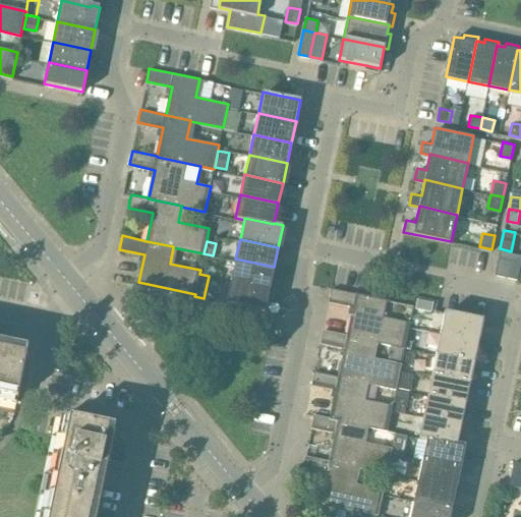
[(496,270),(495,274),(506,277),(511,251),(500,248),(496,270)]
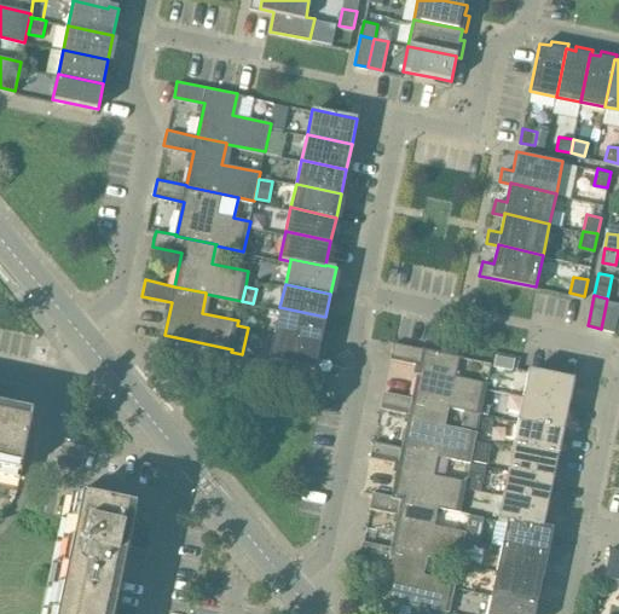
[(618,301),(607,299),(601,329),(614,331),(615,329),(618,308),(618,301)]
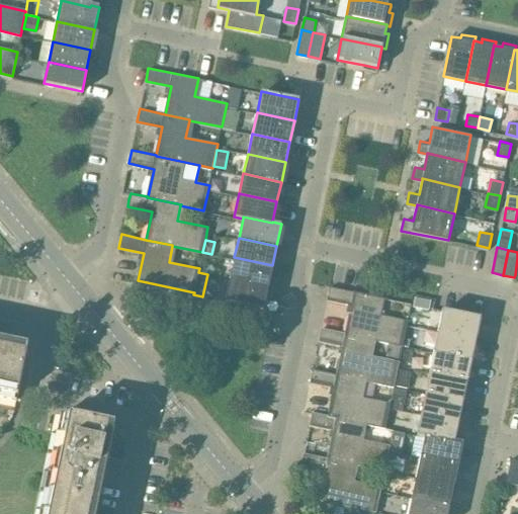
[(234,257),(230,278),(267,286),(272,265),(234,257)]
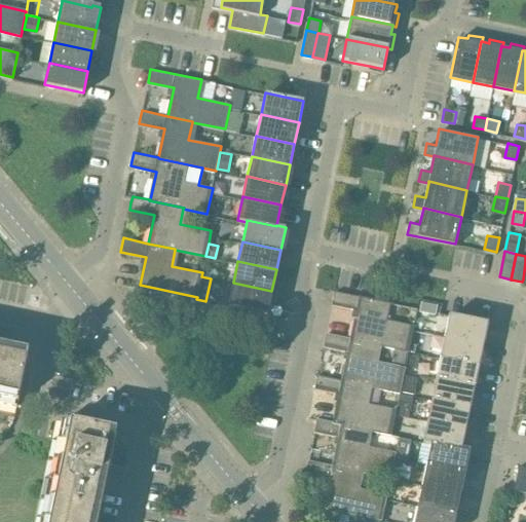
[(233,283),(228,305),(267,313),(271,291),(233,283)]
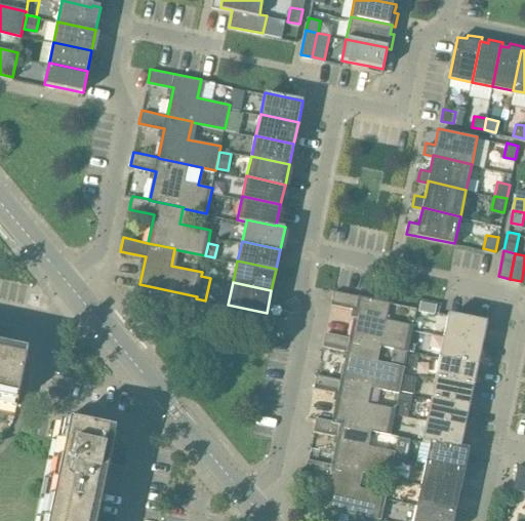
[(387,299),(334,289),(331,303),(357,308),(351,335),(351,336),(378,343),(377,344),(408,350),(409,342),(413,324),(382,318),(387,299)]
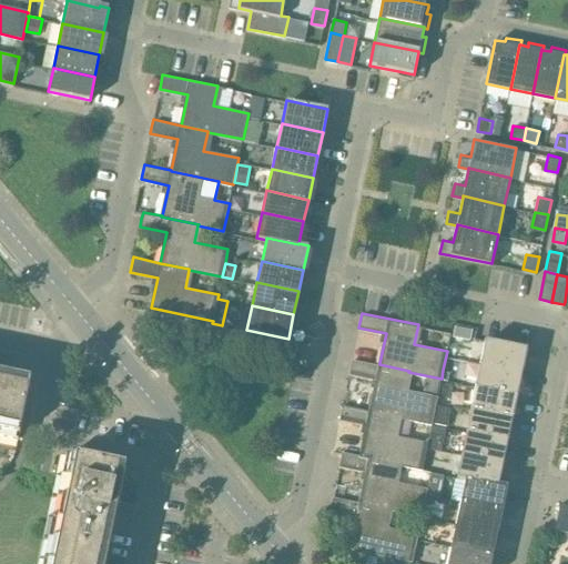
[(455,323),(453,333),(472,338),(474,328),(455,323)]
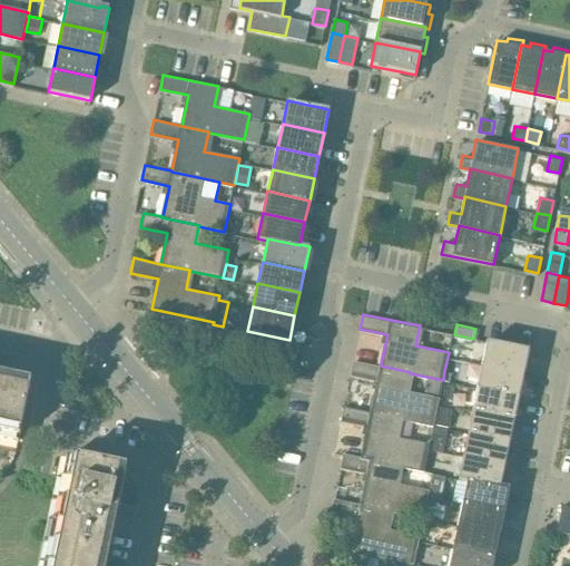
[(487,340),(482,363),(524,372),(529,349),(487,340)]
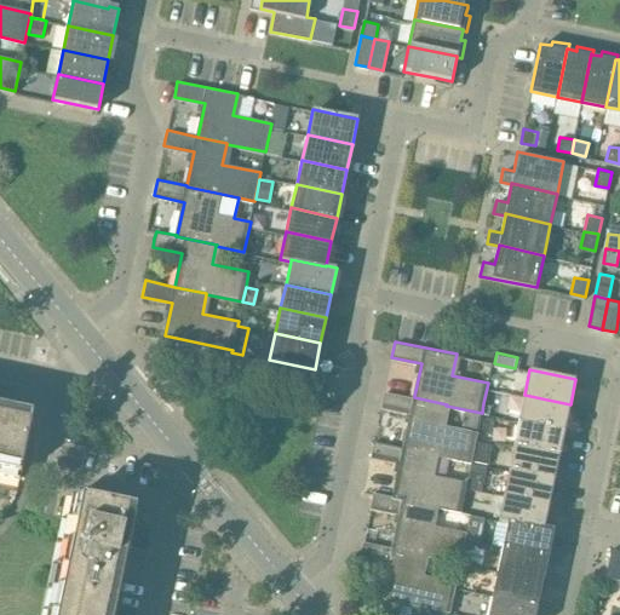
[(384,390),(380,408),(412,414),(405,447),(436,454),(436,455),(471,463),(477,434),(442,426),(446,406),(447,404),(414,397),(414,396),(384,390)]
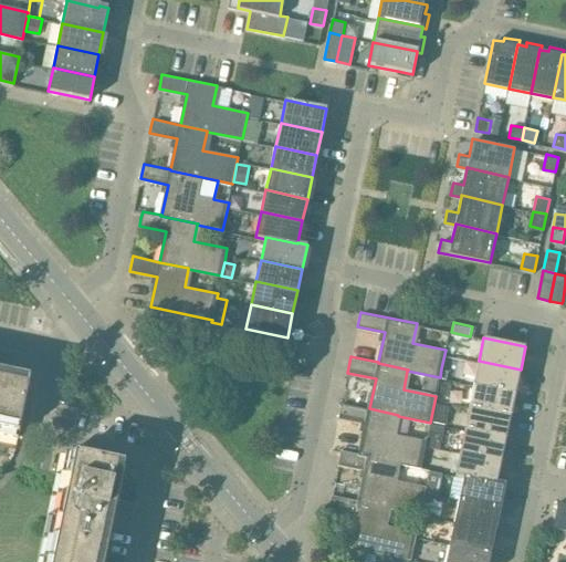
[(515,393),(521,370),(479,361),(474,384),(515,393)]
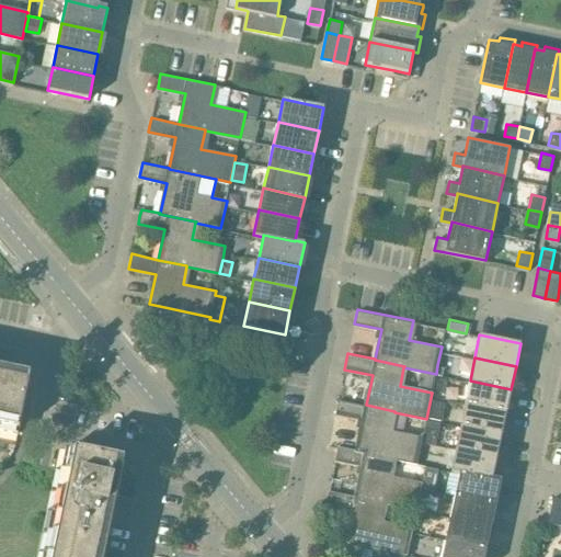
[(0,429),(18,433),(29,379),(15,376),(0,373),(0,429)]
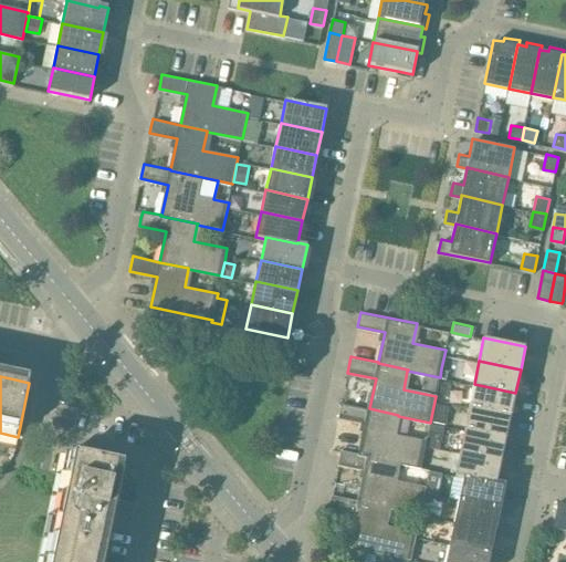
[(511,415),(515,393),(474,384),(470,406),(511,415)]
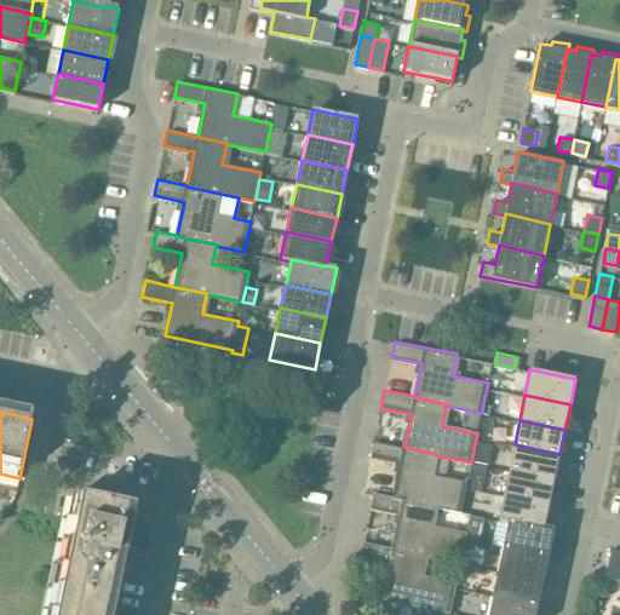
[(405,447),(374,441),(371,457),(401,463),(394,496),(435,505),(435,506),(461,512),(468,482),(431,475),(436,455),(436,454),(405,447)]
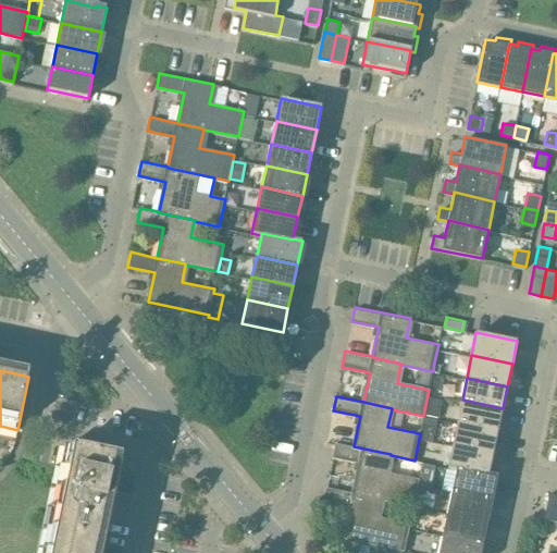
[(498,430),(503,408),(462,400),(458,421),(498,430)]
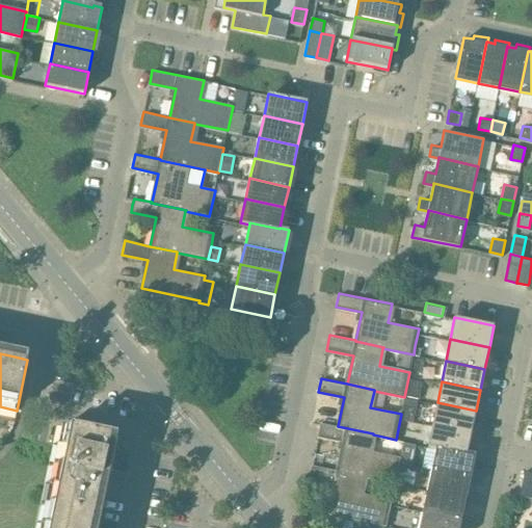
[(437,402),(432,424),(472,432),(476,411),(437,402)]
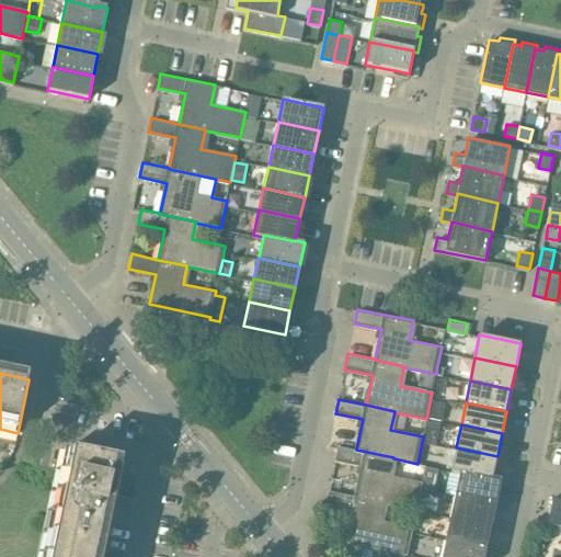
[(339,445),(335,459),(363,466),(356,496),(384,502),(416,509),(422,484),(390,476),(393,458),(393,457),(356,450),(339,445)]
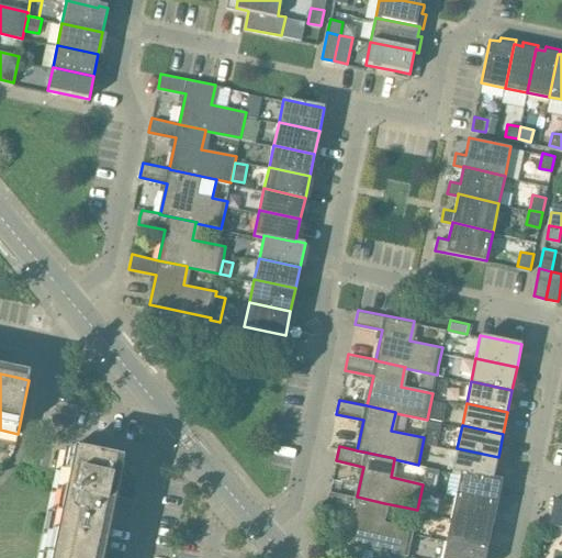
[(493,479),(494,478),(498,457),(457,448),(452,472),(461,473),(461,472),(493,479)]
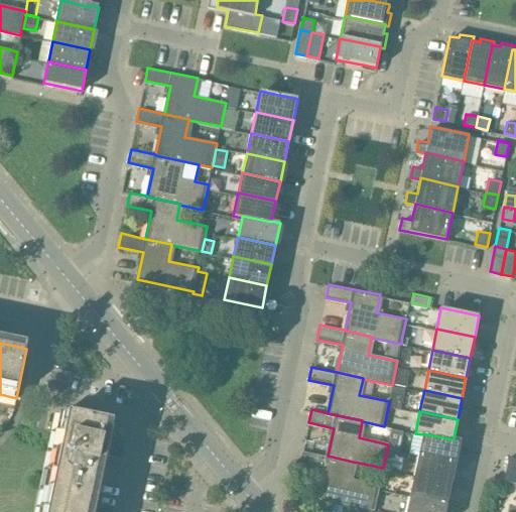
[(109,423),(59,412),(56,429),(38,511),(90,511),(100,463),(106,464),(108,454),(120,457),(123,440),(105,436),(109,423)]
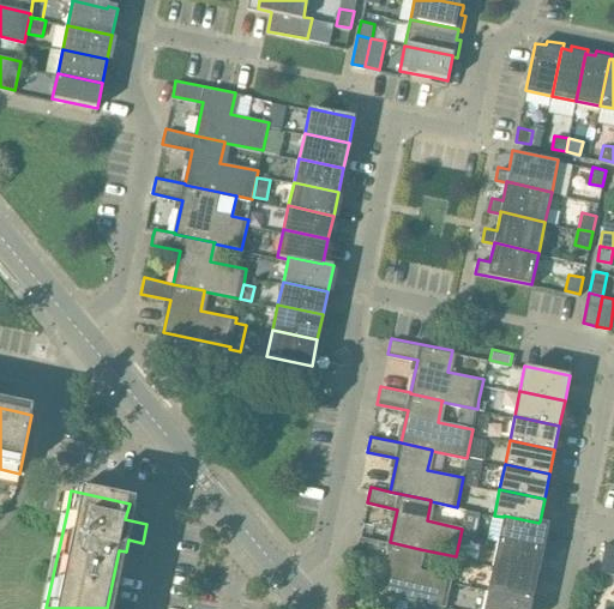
[(492,514),(487,537),(499,540),(543,549),(548,524),(540,522),(539,523),(504,516),(504,517),(494,516),(492,514)]
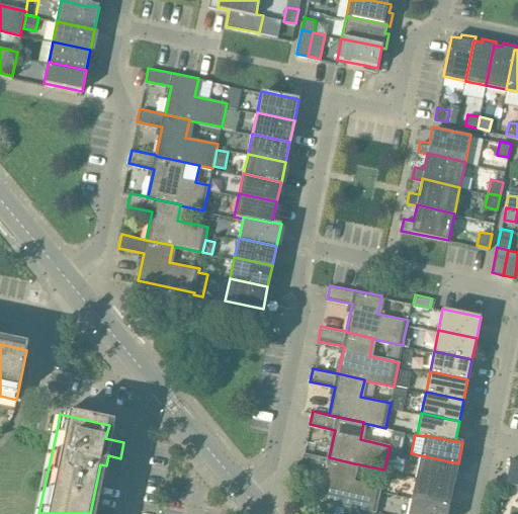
[(392,442),(390,450),(400,452),(401,444),(392,442)]
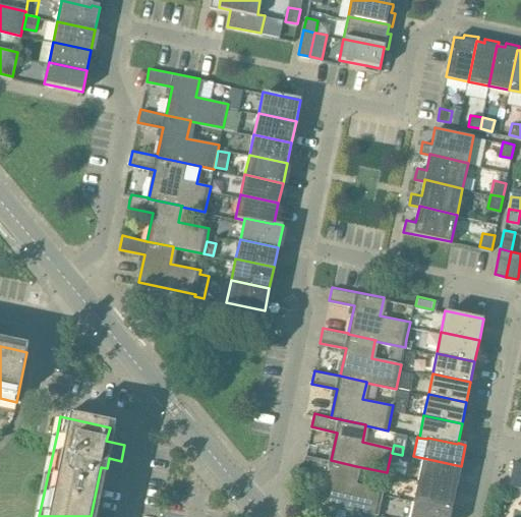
[(322,502),(349,508),(347,516),(375,516),(377,514),(378,514),(383,490),(353,483),(356,466),(331,460),(305,454),(302,468),(328,473),(322,502)]
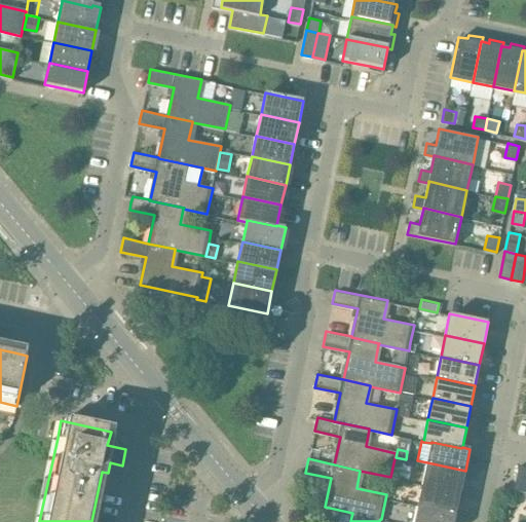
[(427,462),(423,484),(461,492),(465,471),(427,462)]
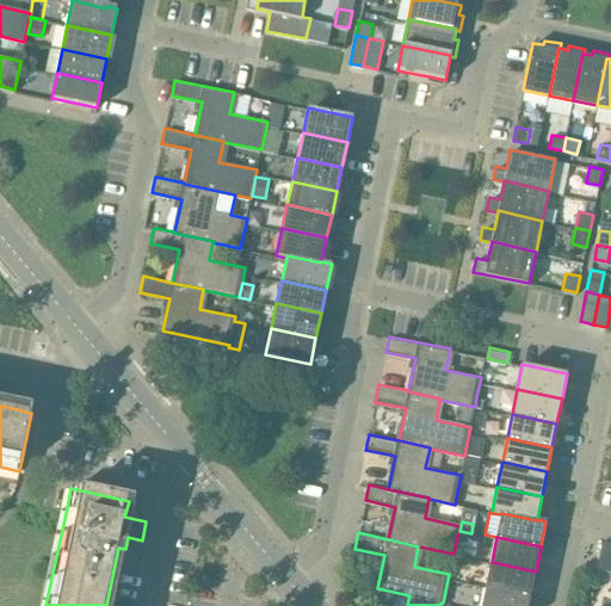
[(610,569),(610,540),(603,539),(597,567),(610,569)]
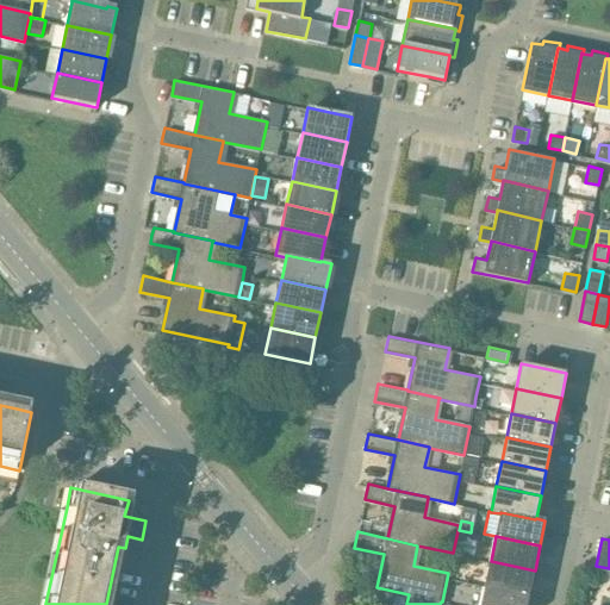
[(491,561),(485,585),(529,594),(535,571),(491,561)]
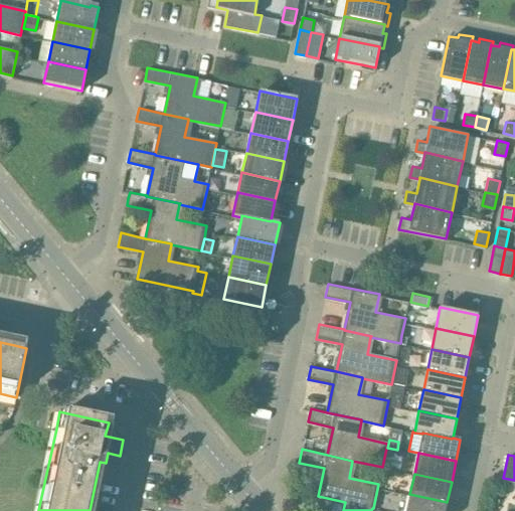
[(409,494),(405,510),(445,510),(447,502),(409,494)]
